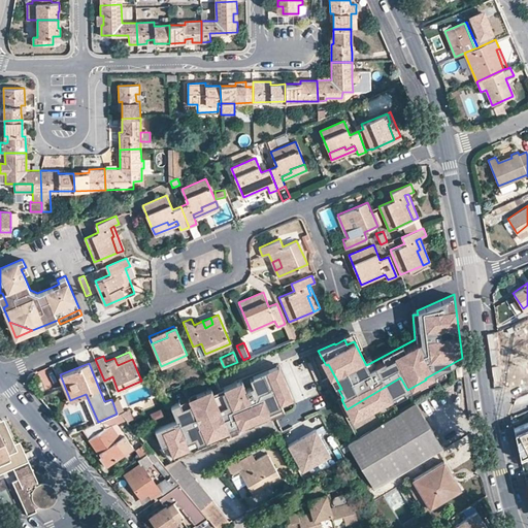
[(279,367),(278,364),(241,380),(245,389),(253,386),(251,380),(279,367)]
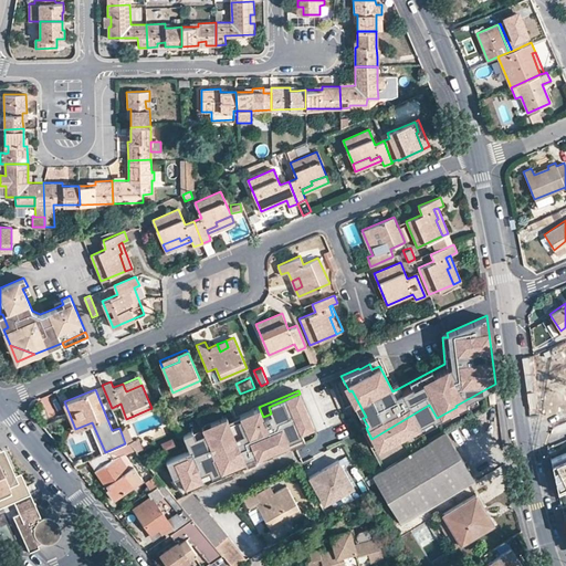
[(314,427),(300,394),(269,407),(271,413),(263,417),(259,407),(228,420),(227,416),(184,435),(189,450),(166,460),(171,473),(173,472),(176,477),(180,474),(185,486),(245,461),(247,465),(258,461),(257,458),(289,444),(289,441),(302,436),(301,432),(314,427)]
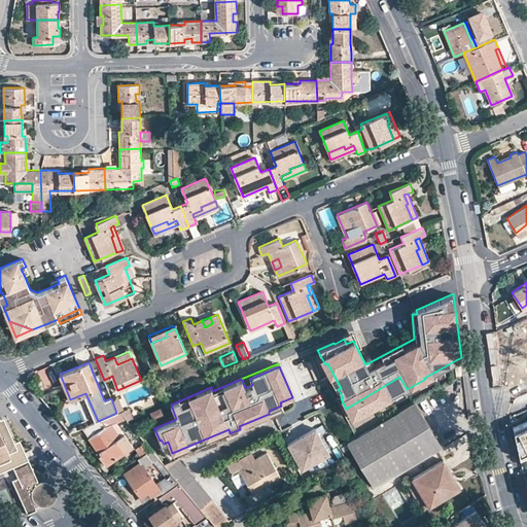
[(294,402),(292,397),(280,402),(281,406),(282,408),(294,402)]
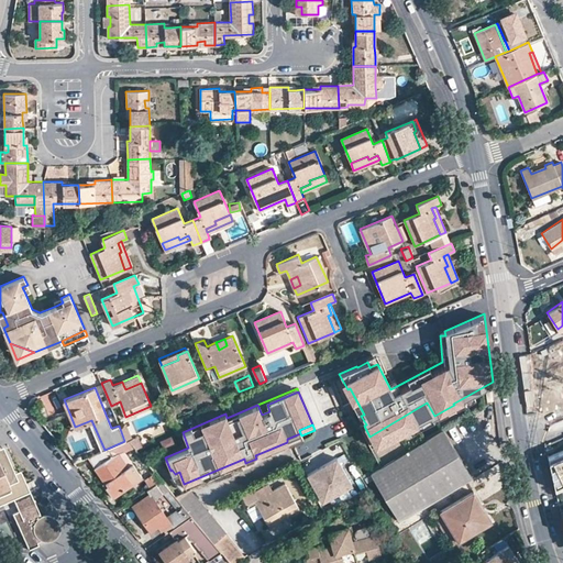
[(444,427),(368,468),(397,519),(472,477),(444,427)]
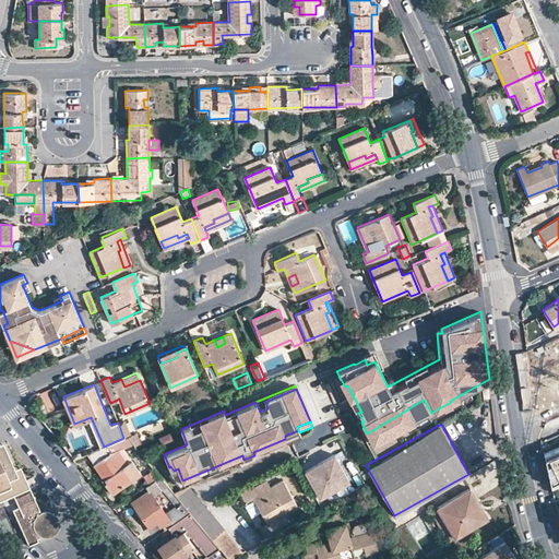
[(299,432),(298,430),(285,436),(285,439),(286,442),(300,436),(299,432)]
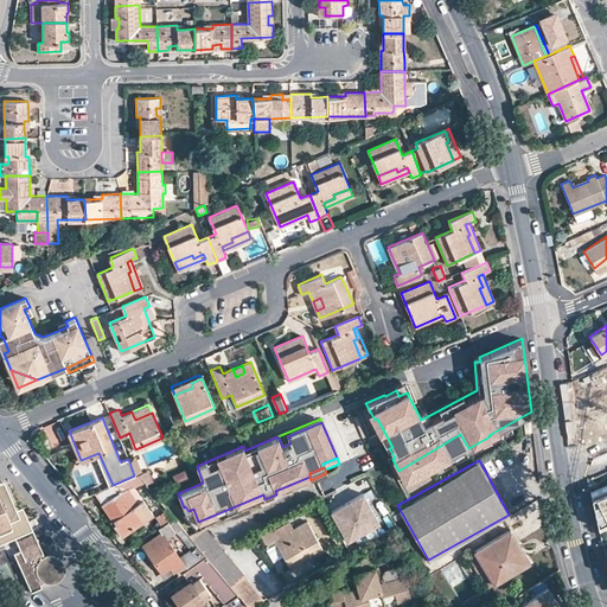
[(112,522),(121,536),(153,515),(144,500),(138,503),(127,487),(145,480),(139,473),(134,475),(113,485),(95,492),(103,503),(102,504),(113,521),(112,522)]
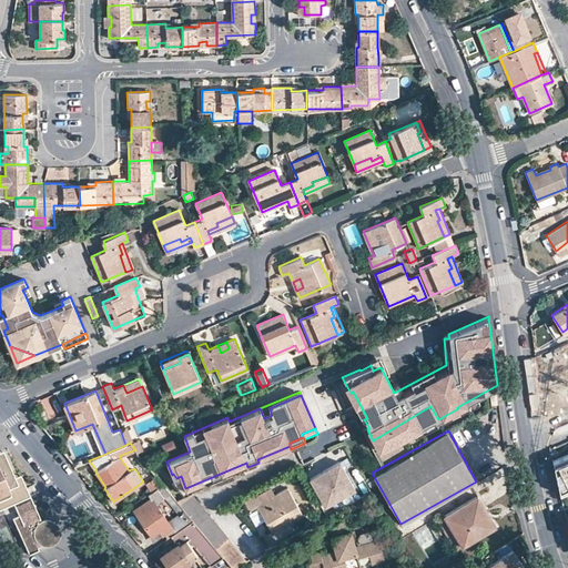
[(0,493),(7,490),(6,488),(16,484),(12,477),(1,450),(0,449),(0,493)]
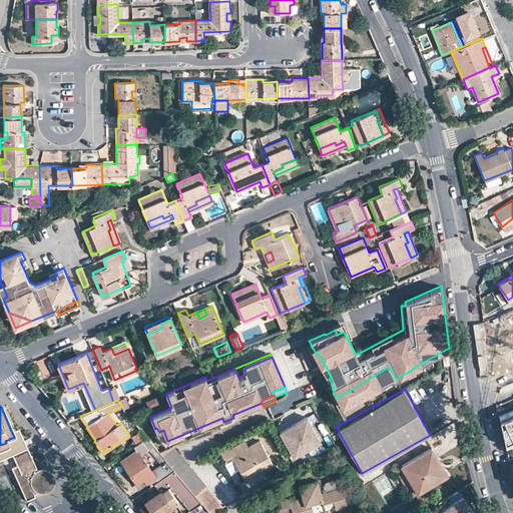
[(512,410),(499,416),(506,446),(512,443),(512,410)]
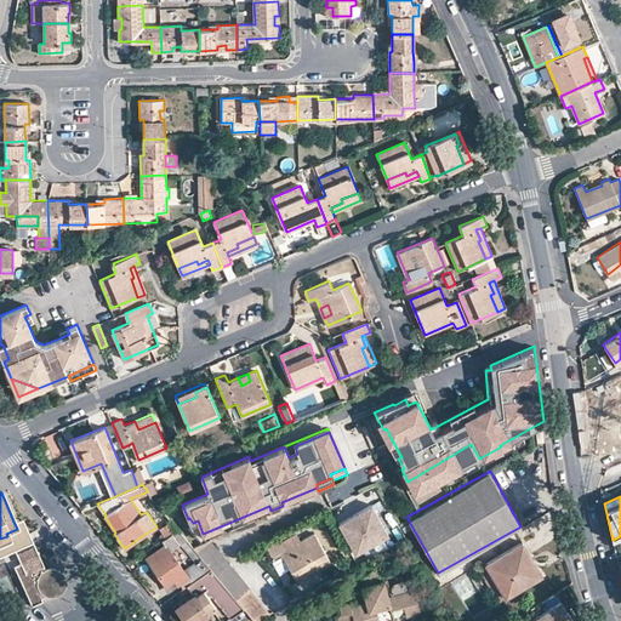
[(388,534),(371,505),(339,523),(355,552),(388,534)]
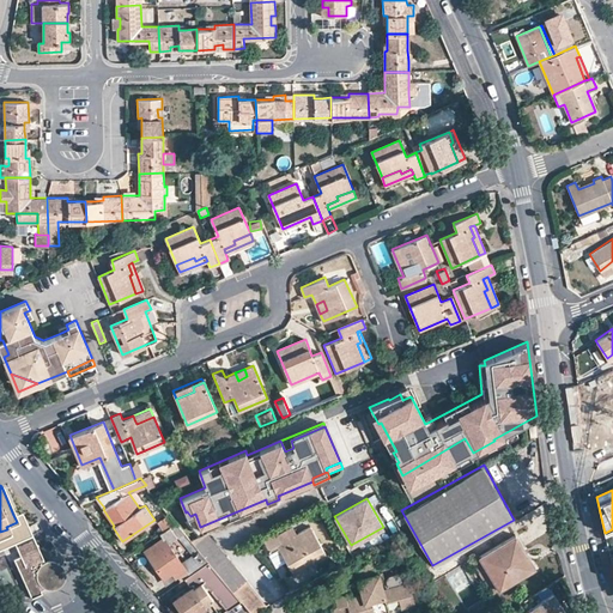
[(0,547),(4,546),(29,534),(28,532),(19,511),(17,513),(13,515),(17,522),(6,527),(7,529),(10,534),(0,538),(0,547)]
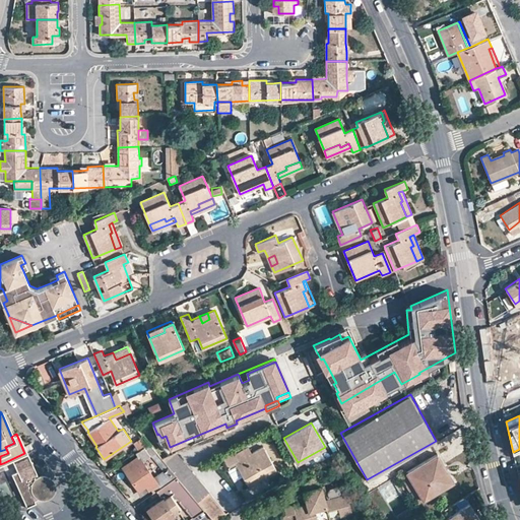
[(211,518),(212,519),(225,514),(170,447),(161,438),(158,434),(157,435),(148,442),(176,475),(204,509),(211,518)]
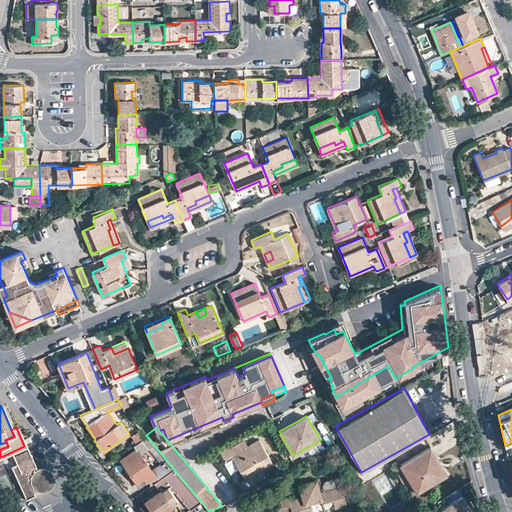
[(136,443),(146,435),(141,429),(131,436),(136,443)]
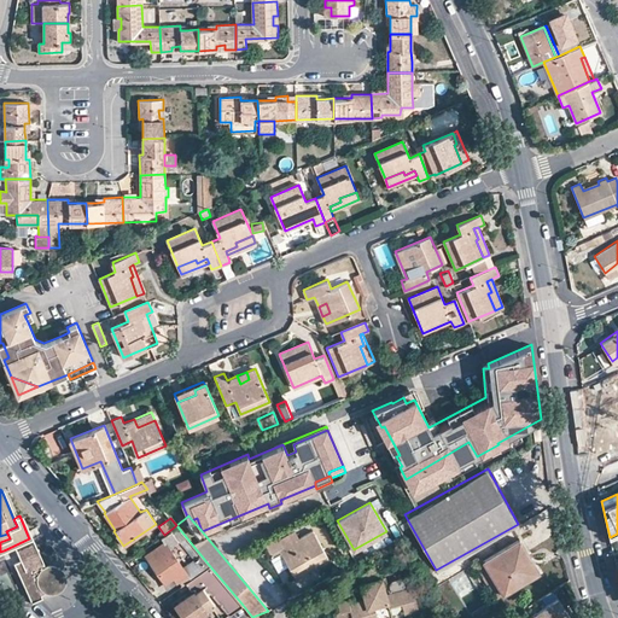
[(209,565),(176,525),(164,535),(161,537),(163,542),(145,554),(164,582),(173,576),(176,582),(182,577),(188,572),(191,578),(209,565)]
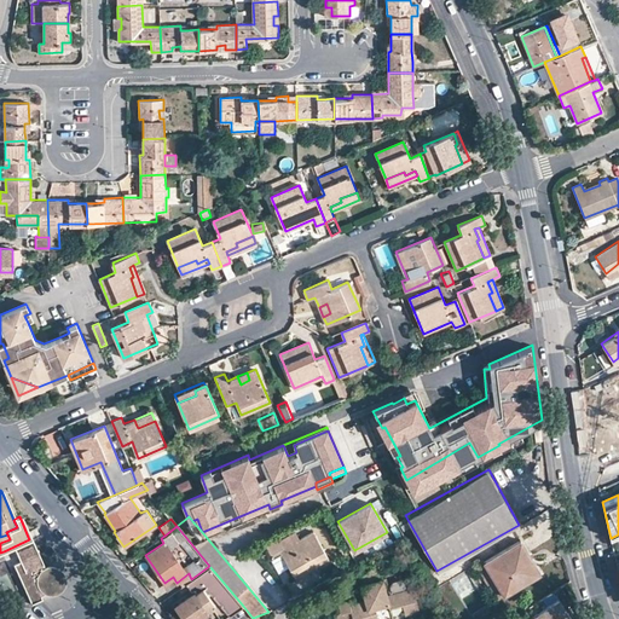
[(282,553),(294,576),(307,568),(328,557),(313,532),(300,539),(295,532),(279,541),(278,538),(266,545),(273,557),(282,553)]
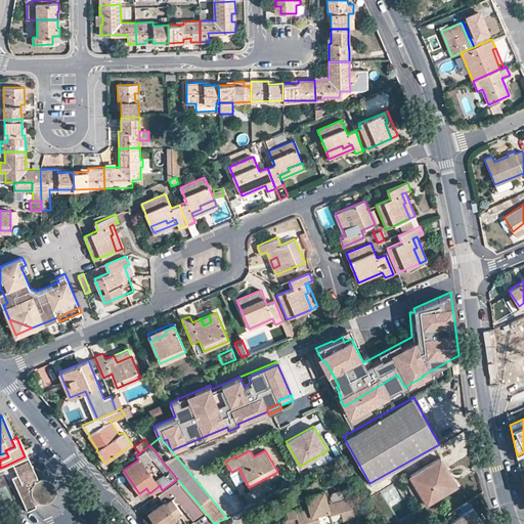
[(406,470),(422,501),(456,485),(441,453),(406,470)]
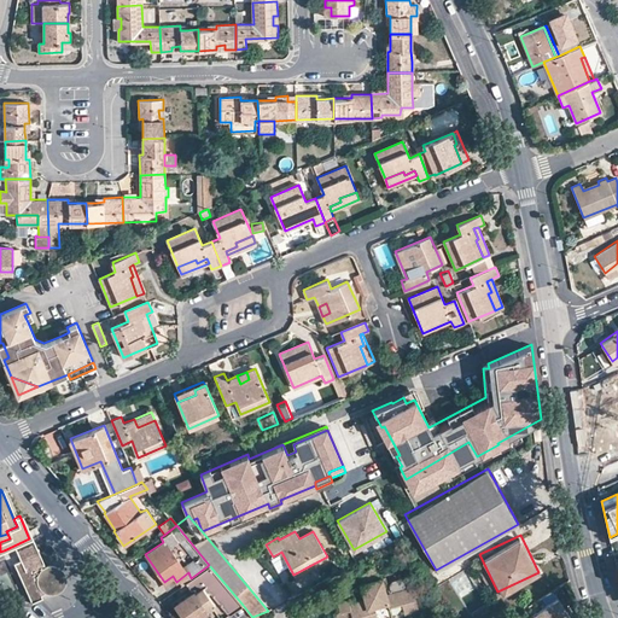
[(40,567),(41,566),(31,542),(13,551),(18,559),(11,563),(29,601),(39,596),(38,594),(42,592),(40,589),(39,588),(36,587),(35,582),(34,577),(35,573),(36,571),(38,570),(40,567)]
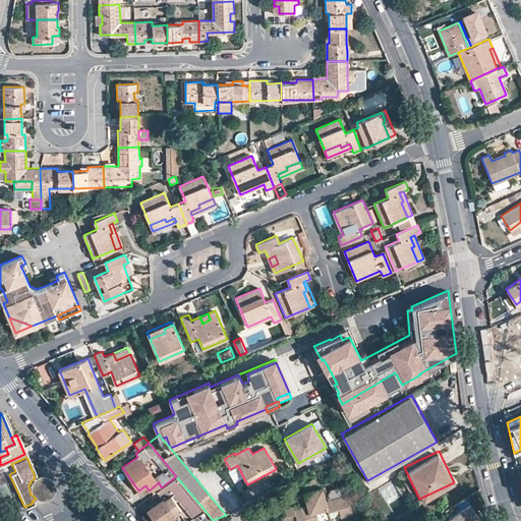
[(50,496),(52,494),(53,491),(53,489),(53,487),(53,485),(52,482),(51,480),(50,479),(48,477),(46,476),(44,475),(42,475),(39,475),(37,476),(35,477),(34,478),(32,480),(31,481),(30,483),(29,486),(30,490),(31,495),(33,496),(34,497),(36,499),(38,499),(40,500),(42,500),(45,500),(47,499),(49,498),(50,496)]
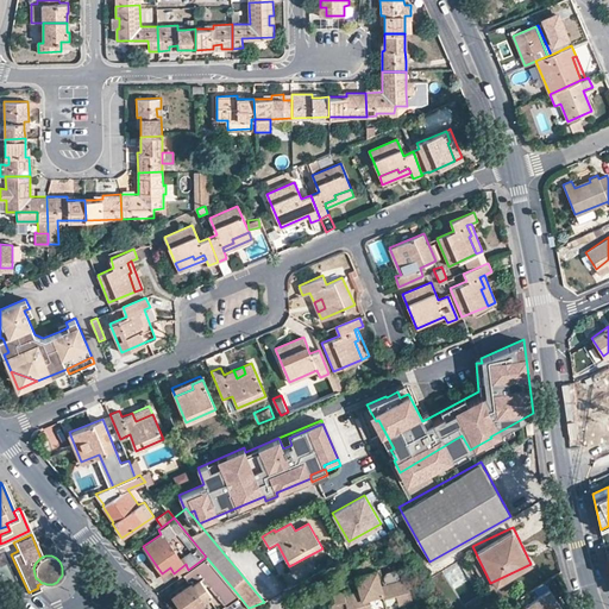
[(177,601),(182,608),(205,608),(208,607),(203,601),(211,596),(201,581),(203,578),(225,606),(234,600),(239,596),(206,557),(188,570),(183,573),(189,583),(179,591),(183,597),(177,601)]
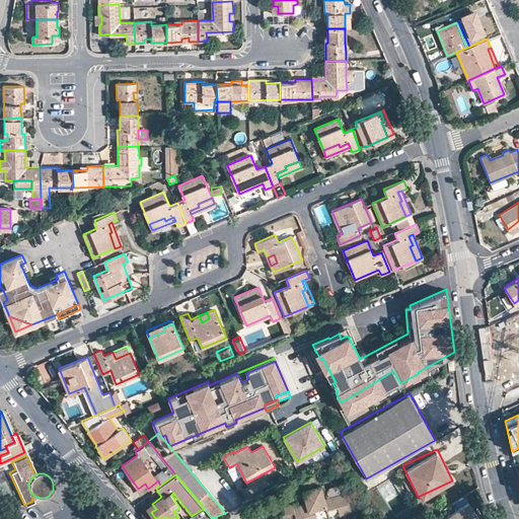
[(257,476),(246,483),(249,488),(261,483),(257,476)]
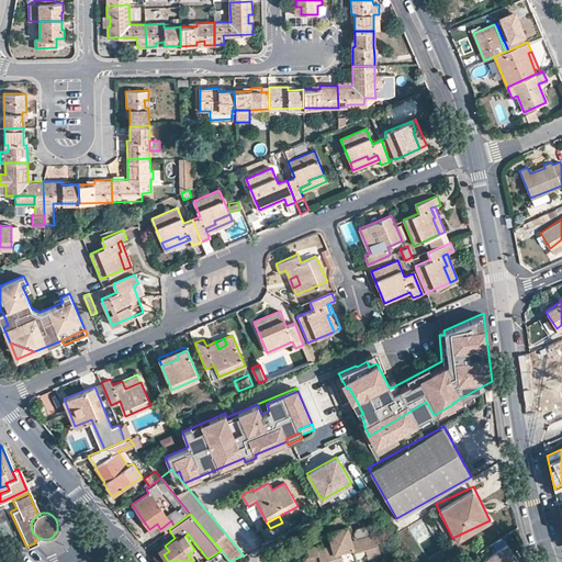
[(157,524),(149,529),(153,534),(160,529),(157,524)]
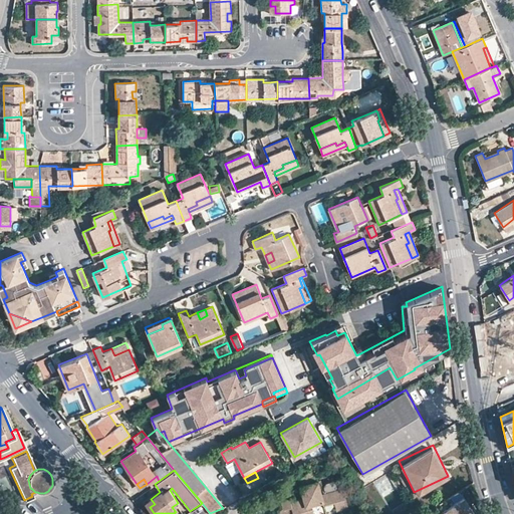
[(334,501),(336,509),(347,506),(342,487),(322,493),(318,480),(300,485),(302,493),(303,497),(294,499),(293,495),(284,498),(287,507),(282,508),(277,510),(278,513),(326,513),(326,512),(324,503),(334,501)]
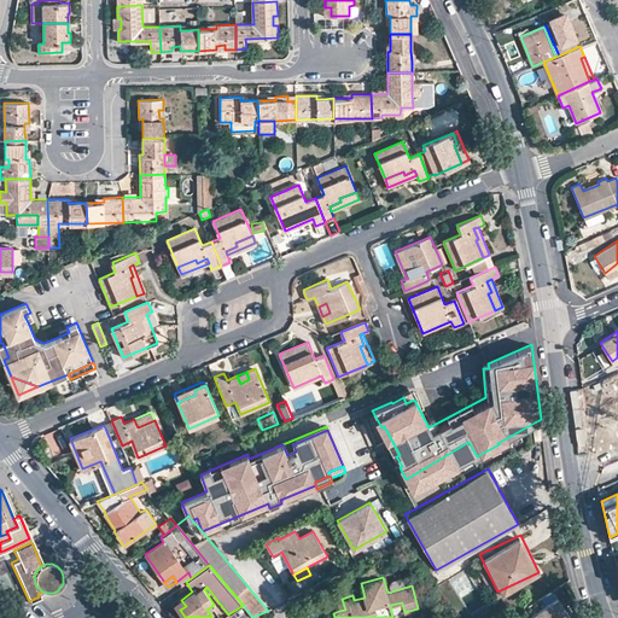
[(390,587),(403,586),(403,577),(389,578),(390,587)]
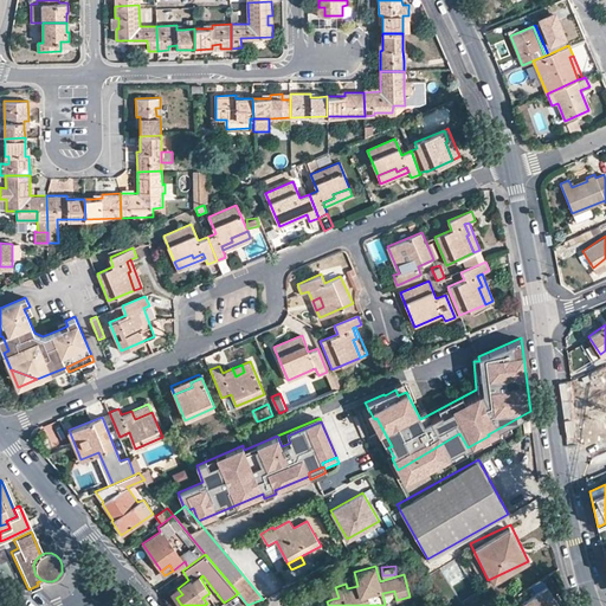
[(558,605),(546,587),(532,597),(537,605),(558,605)]
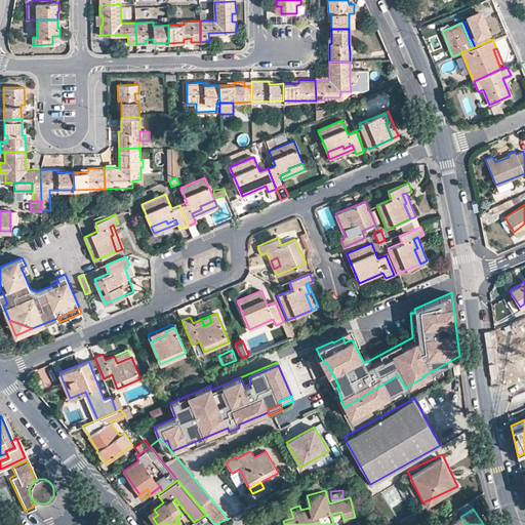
[(154,510),(150,513),(153,518),(158,515),(154,510)]
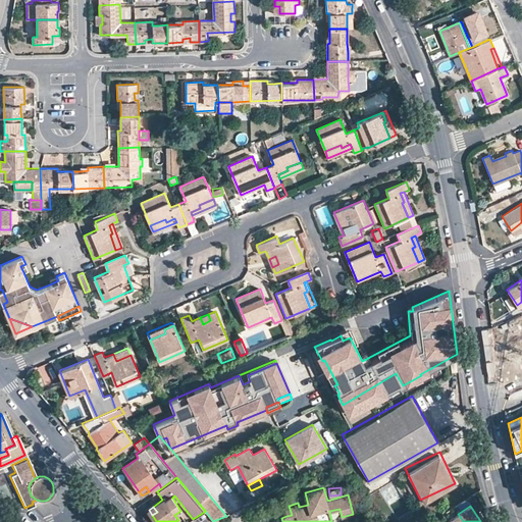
[(331,520),(342,517),(340,509),(329,511),(331,520)]
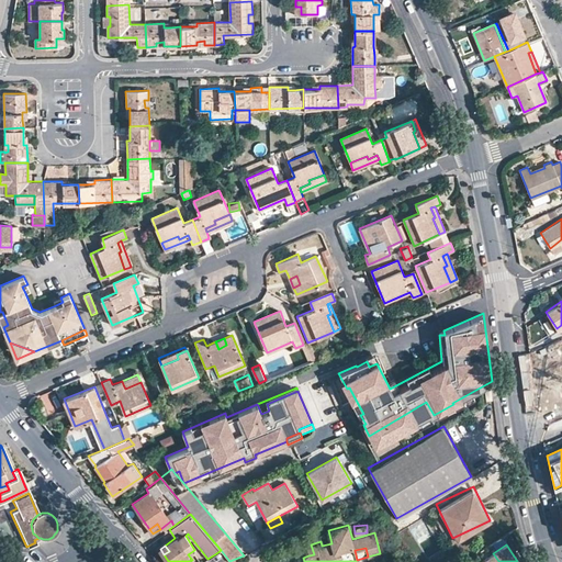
[(216,553),(223,561),(226,561),(228,560),(221,550),(216,553)]
